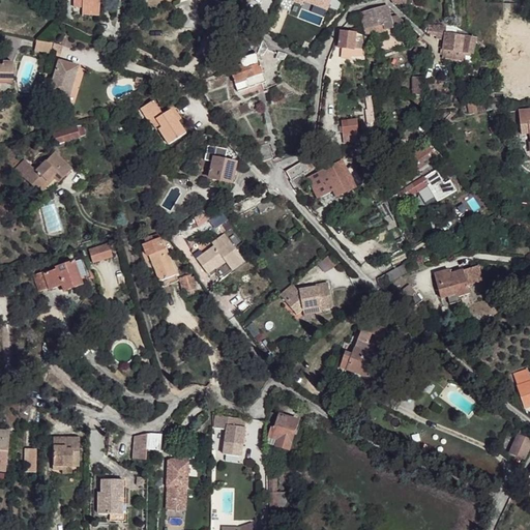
[(399,12),(413,16),(415,9),(393,3),(399,12)]
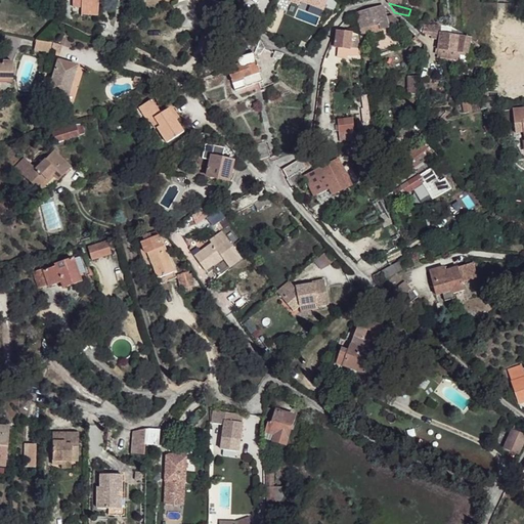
[(100,7),(83,6),(83,15),(99,16),(100,7)]
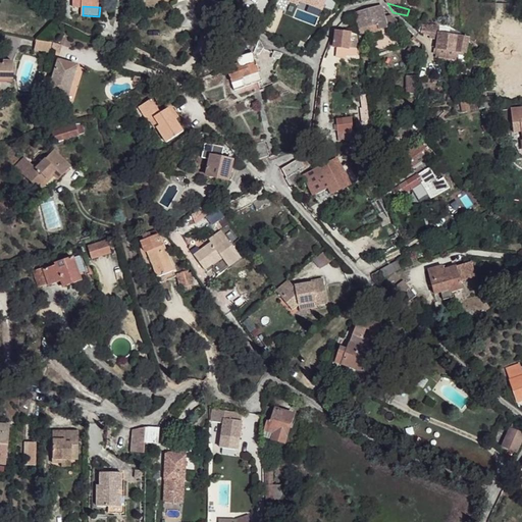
[(384,12),(359,13),(362,36),(387,34),(384,12)]
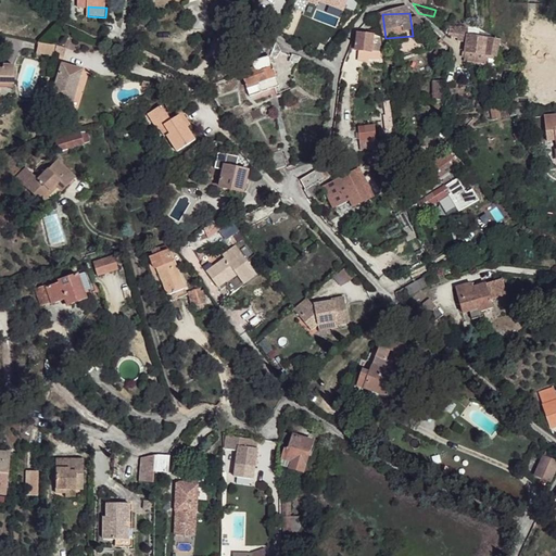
[(474,30),(460,29),(460,41),(466,42),(467,37),(472,38),(474,30)]
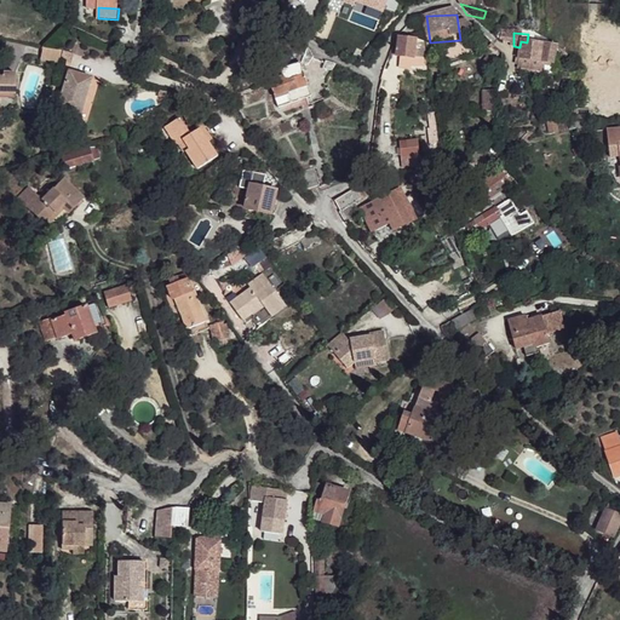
[(414,39),(399,38),(397,41),(395,56),(413,58),(414,39)]
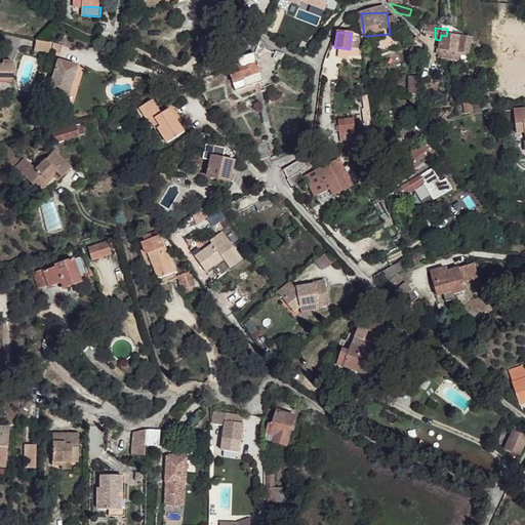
[(356,38),(351,33),(350,49),(359,49),(356,38)]
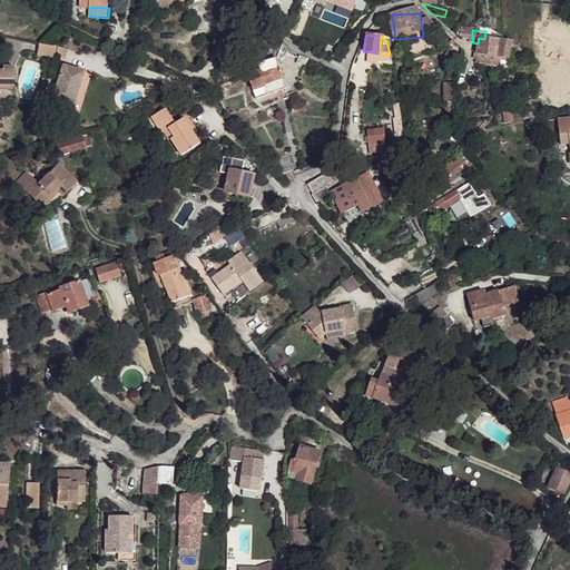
[(484,39),(478,43),(477,53),(499,57),(508,58),(510,42),(484,39)]
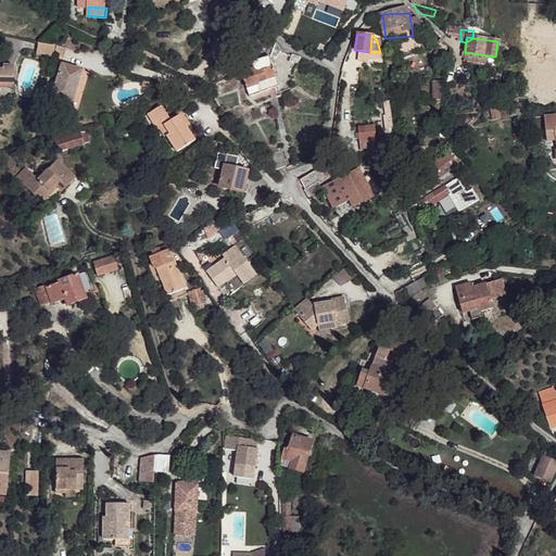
[(274,42),(272,41),(269,52),(278,52),(274,42)]
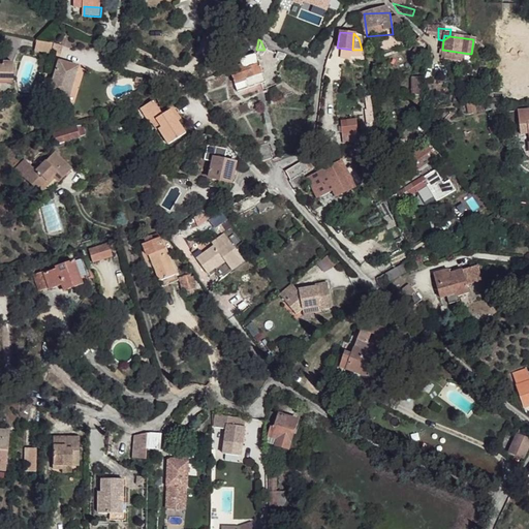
[(53,41),(36,40),(35,51),(50,53),(53,41)]
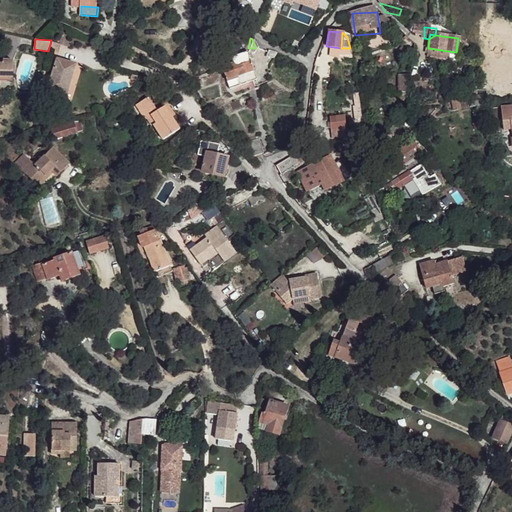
[(59,41),(51,40),(50,50),(58,50),(59,41)]
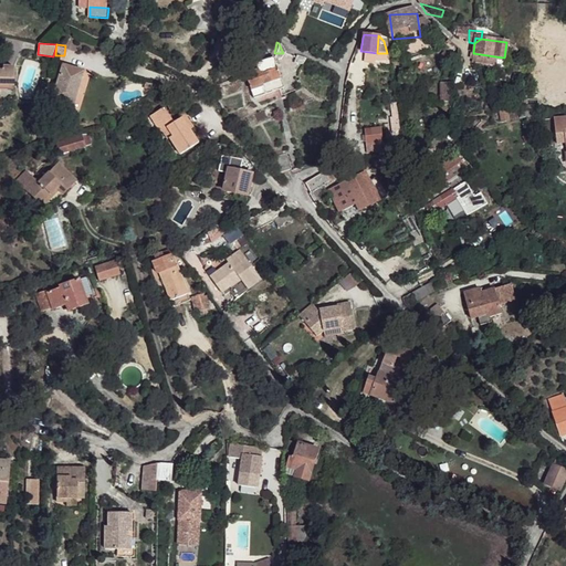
[(495,56),(473,53),(472,62),(493,65),(495,56)]
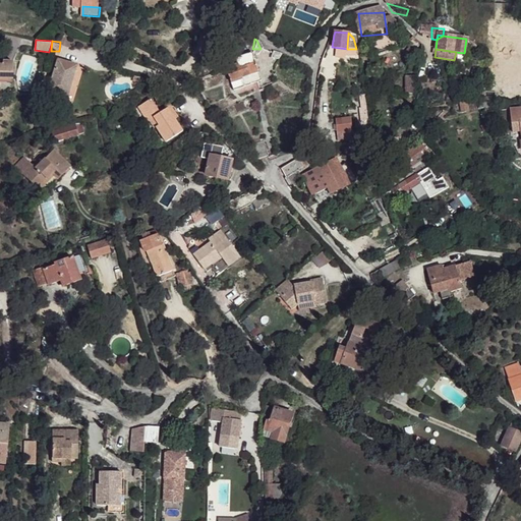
[(272,51),(270,52),(267,58),(276,61),(280,54),(272,51)]
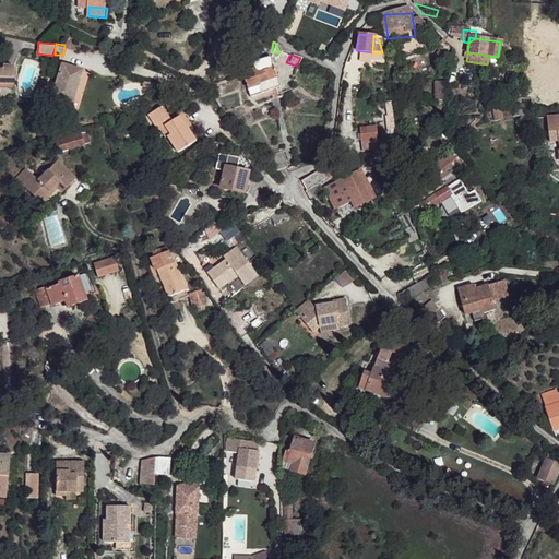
[(275,78),(269,59),(252,63),(252,69),(241,73),(247,87),(275,78)]
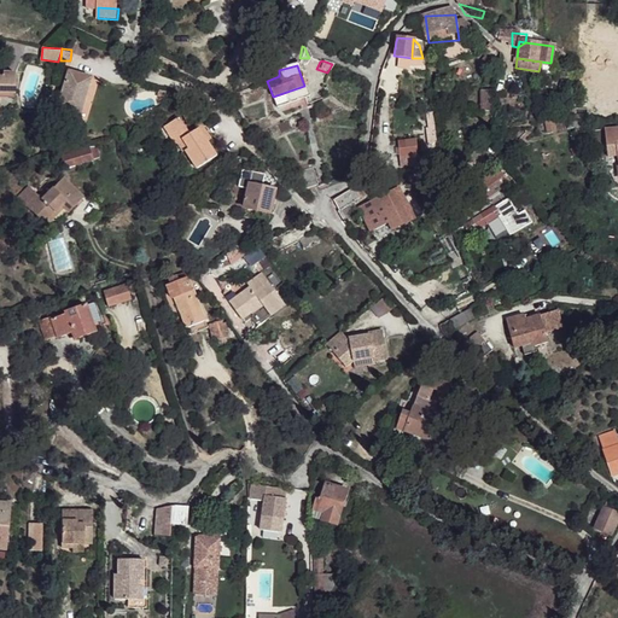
[(91,77),(69,69),(56,108),(79,116),(91,77)]
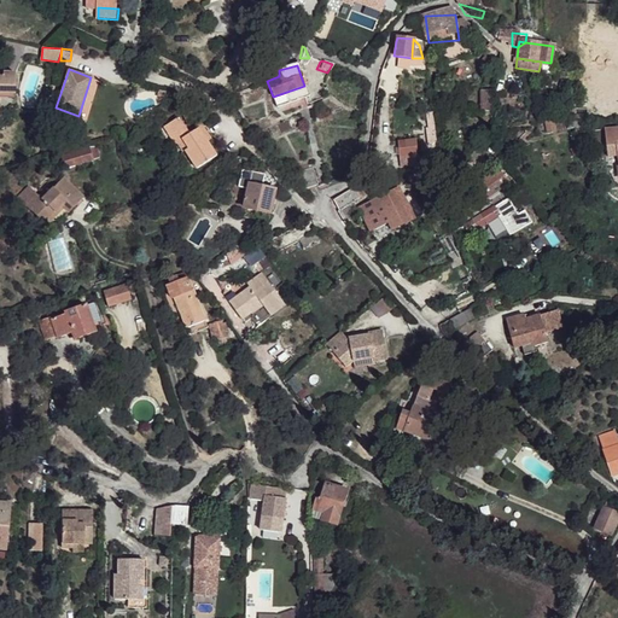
[(15,73),(3,73),(3,76),(0,76),(0,94),(13,95),(15,73)]
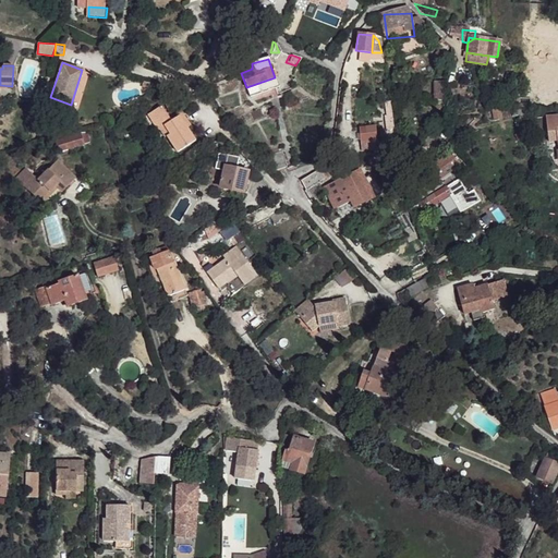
[(89,72),(82,70),(71,105),(69,111),(77,108),(89,72)]
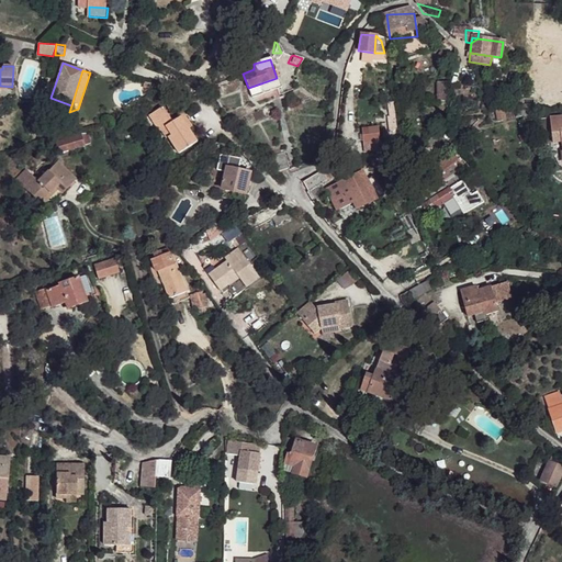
[(280,88),(277,78),(248,88),(250,97),(280,88)]
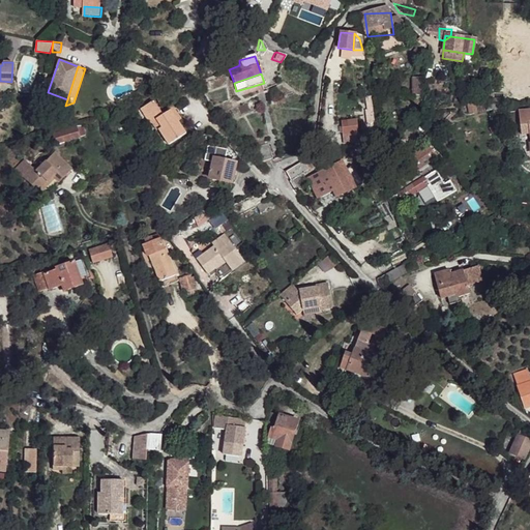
[(520,78),(502,75),(501,84),(519,86),(520,78)]
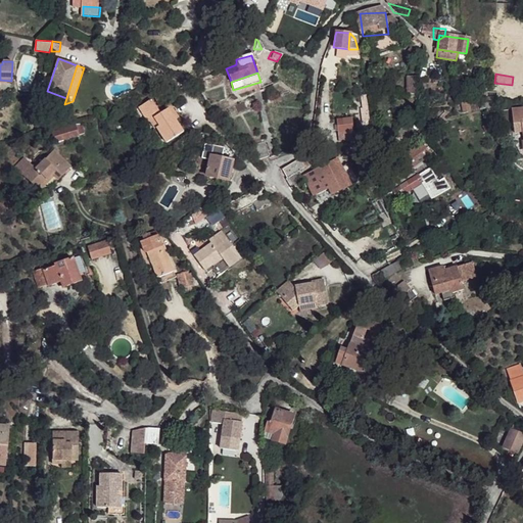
[(11,85),(11,81),(0,80),(0,104),(1,105),(3,84),(11,85)]
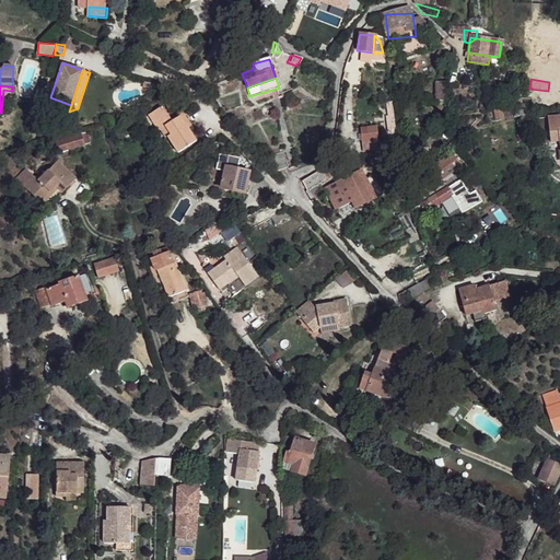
[(184,104),(179,94),(165,100),(170,109),(184,104)]
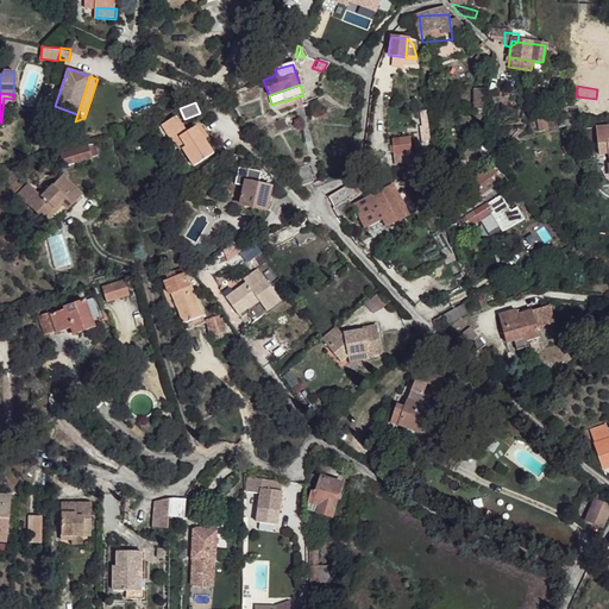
[(187,132),(176,117),(162,125),(171,144),(180,139),(184,148),(182,150),(193,167),(213,154),(206,143),(202,137),(207,135),(200,124),(187,132)]
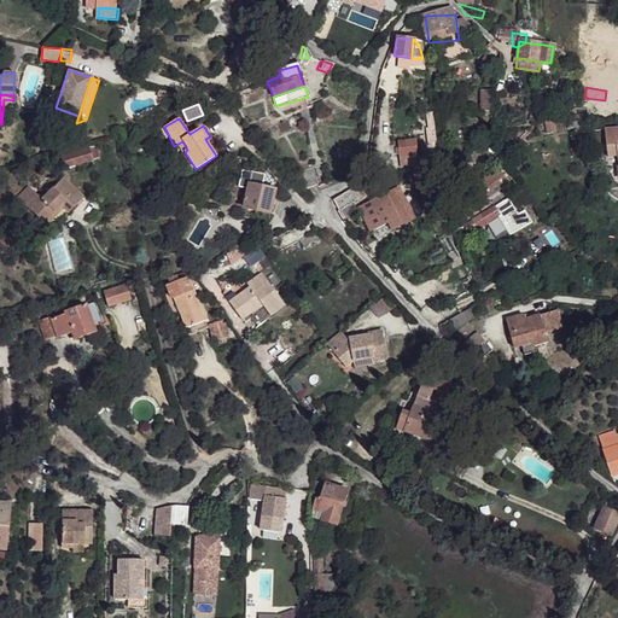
[(553,122),(544,122),(546,134),(554,133),(553,122)]
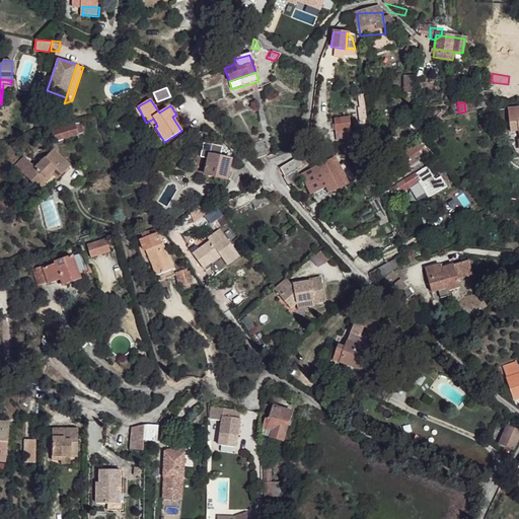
[(518,106),(507,108),(510,131),(517,130),(518,134),(518,106)]
